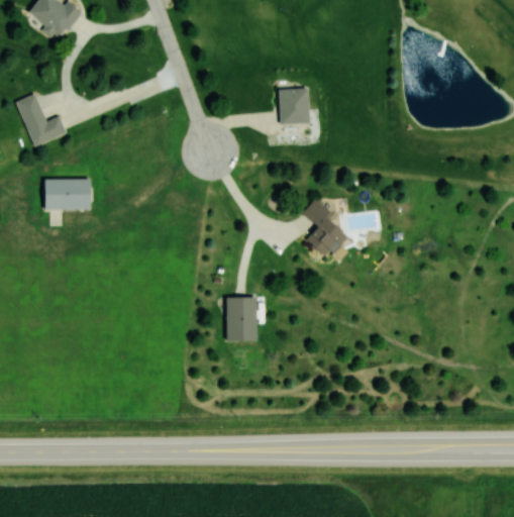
[(38,0),(27,11),(58,40),(83,13),(69,0),(66,4),(60,0),(38,0)]
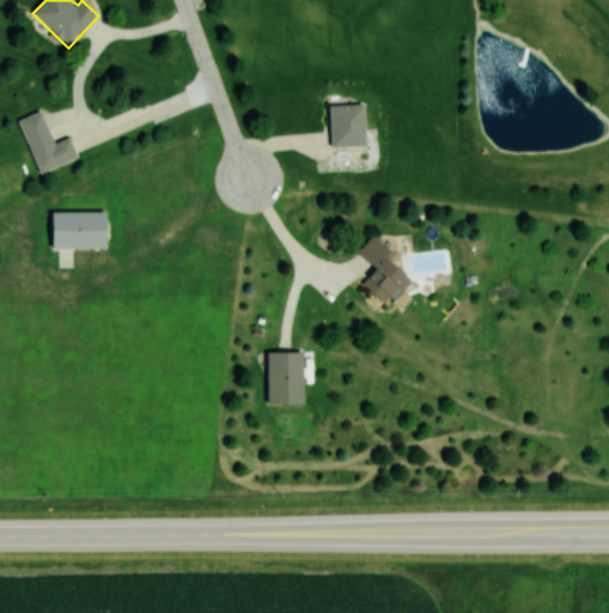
[(365,104),(330,105),(333,147),(366,146),(365,104)]
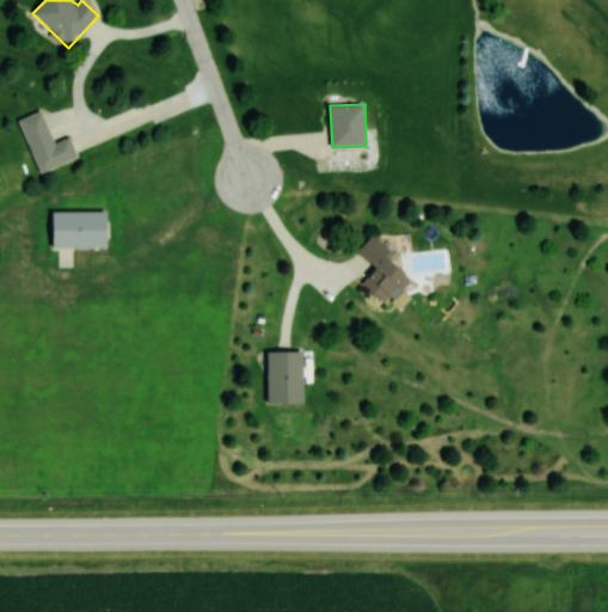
[(73,136),(56,144),(44,111),(22,120),(41,172),(80,158),(73,136)]
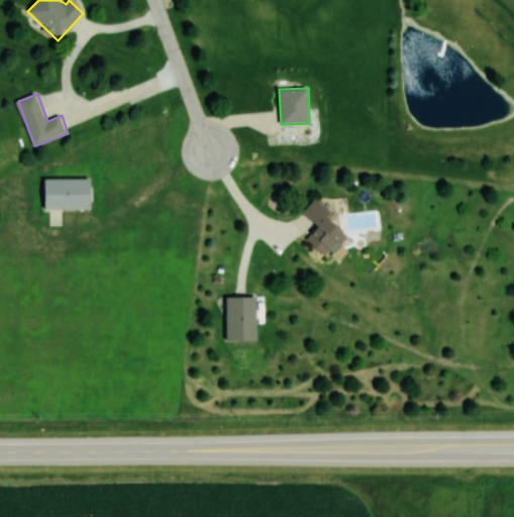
[(44,179),(44,209),(90,209),(90,179),(44,179)]
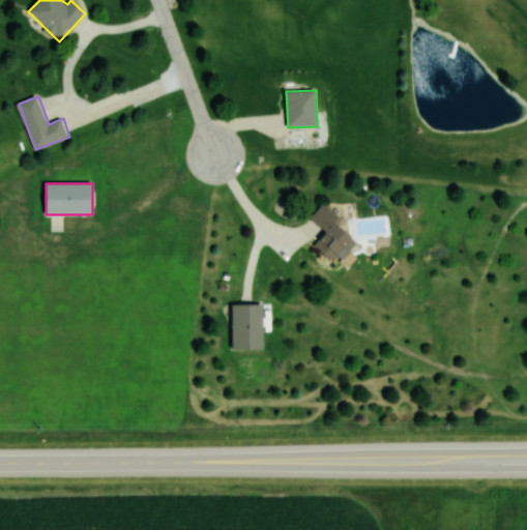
[(337,226),(341,222),(323,204),(311,218),(325,233),(314,244),(334,265),(355,243),(337,226)]
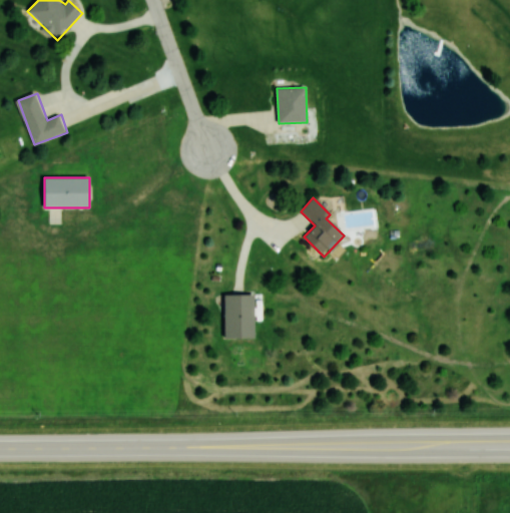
[(224,295),(224,339),(257,339),(257,295),(224,295)]
